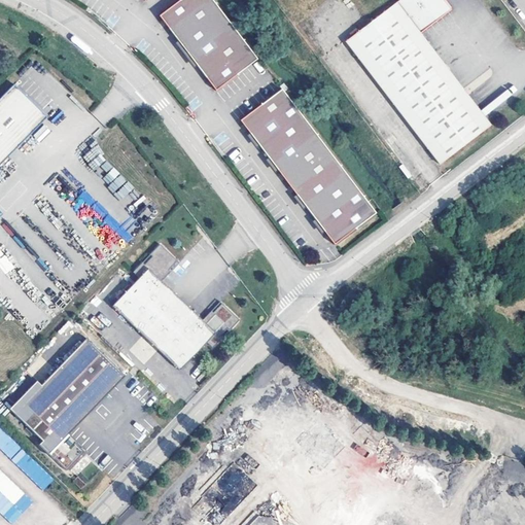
[(179,0),(159,16),(218,90),(258,58),(212,0),(179,0)]
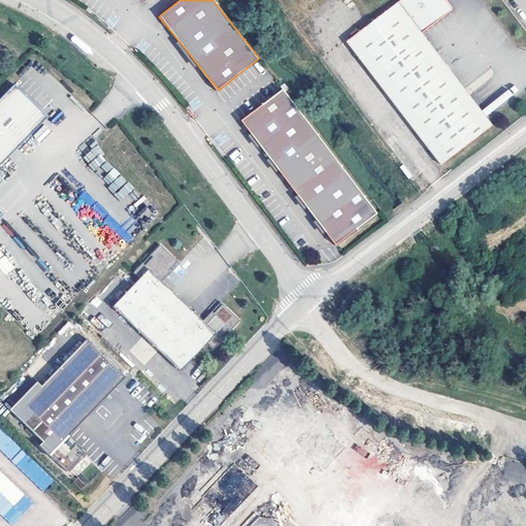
[(398,0),(346,42),(440,164),(492,125),(421,33),(451,9),(444,0),(398,0)]
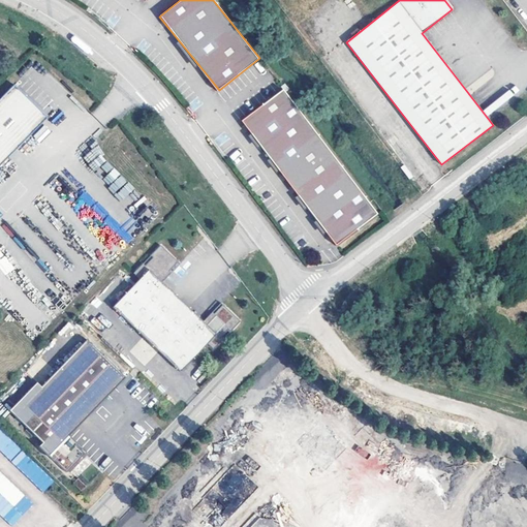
[(28,71),(28,73),(19,73),(18,90),(40,92),(41,86),(51,87),(52,72),(28,71)]
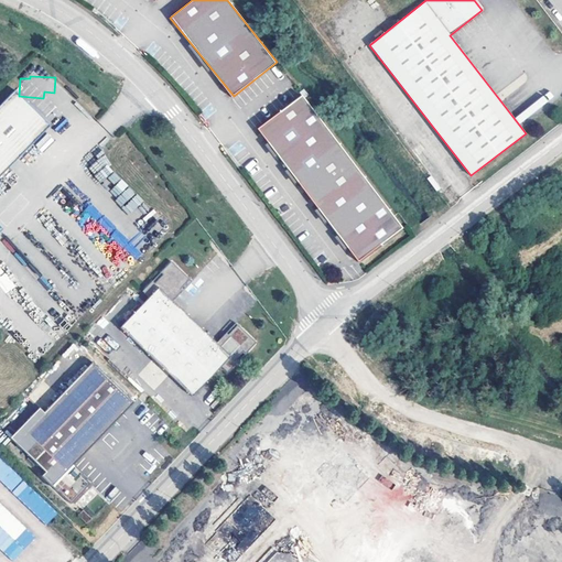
[(0,173),(39,136),(39,117),(12,90),(0,101),(0,173)]
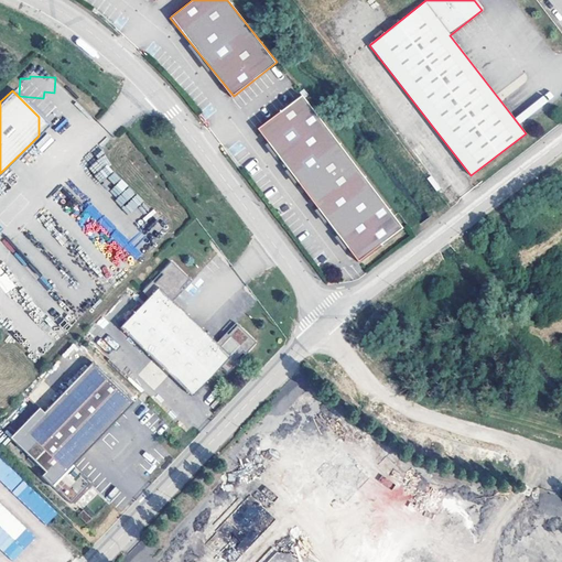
[(303,94),(259,128),(361,259),(406,224),(303,94)]
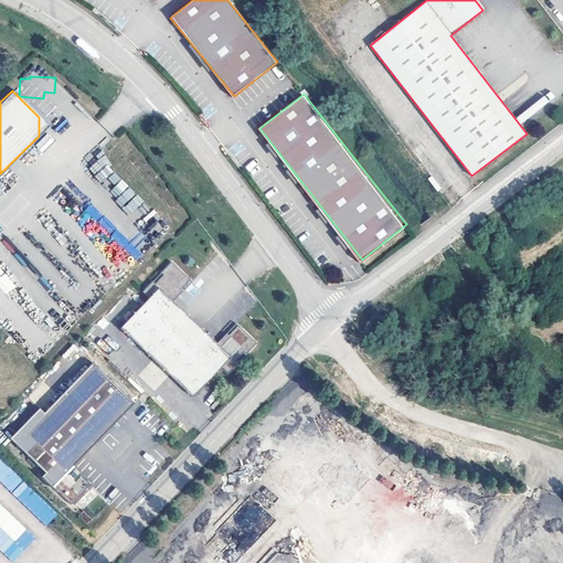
[(48,126),(39,117),(39,136),(48,126)]
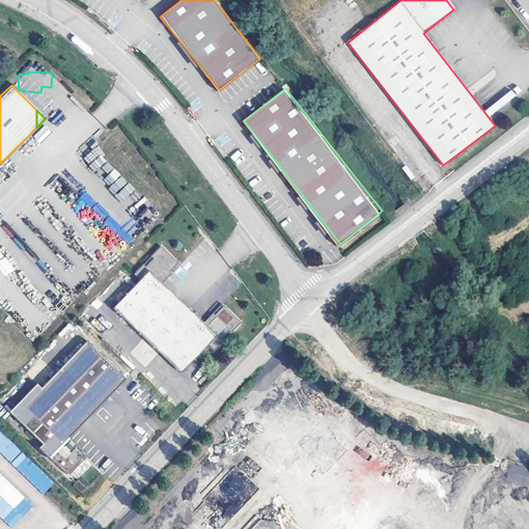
[(406,165),(402,168),(411,179),(415,177),(406,165)]
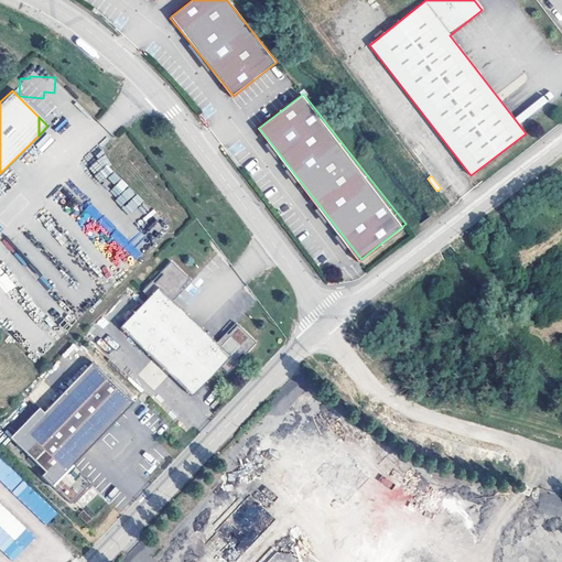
[(190,278),(171,260),(161,270),(163,273),(154,281),(152,279),(142,290),(149,295),(120,326),(193,396),(222,365),(228,371),(238,360),(236,358),(244,350),(247,353),(257,342),(238,323),(219,343),(217,342),(173,299),(171,298),(190,278)]
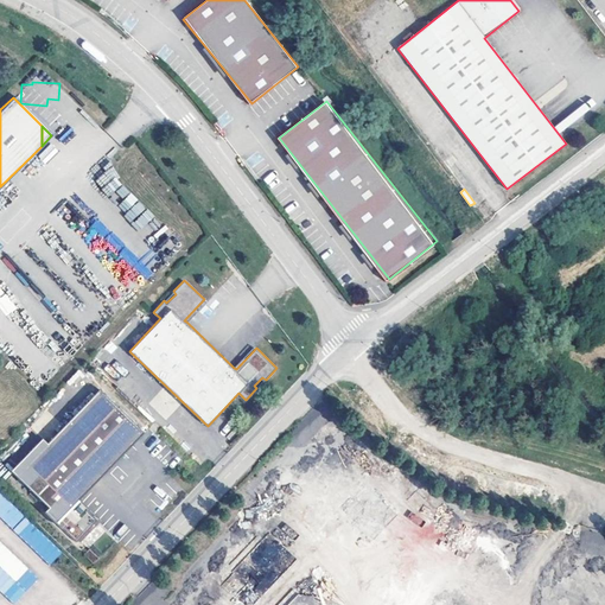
[(204,299),(184,320),(186,322),(207,300),(204,299)]
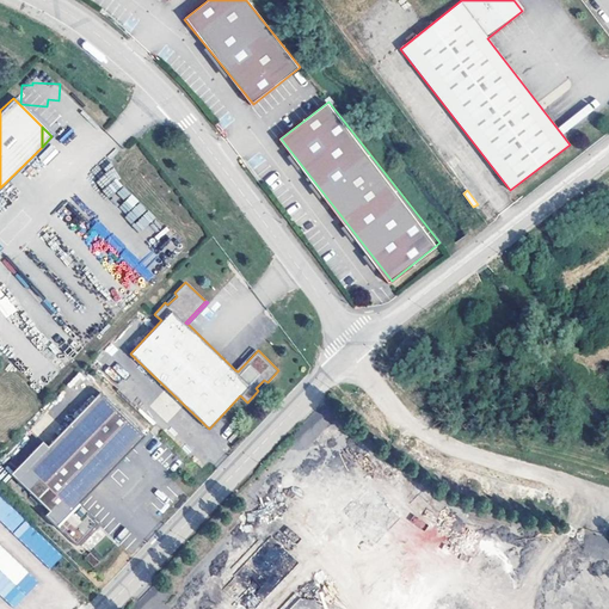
[(256,349),(235,370),(238,371),(258,350),(256,349)]
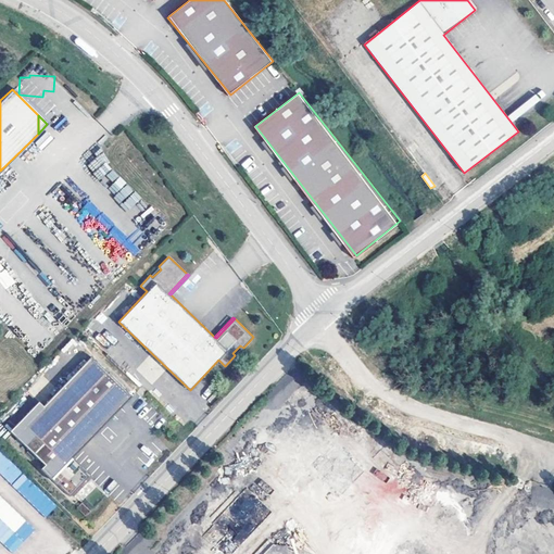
[(129,395),(89,356),(12,436),(42,465),(39,468),(67,496),(87,476),(68,458),(129,395)]
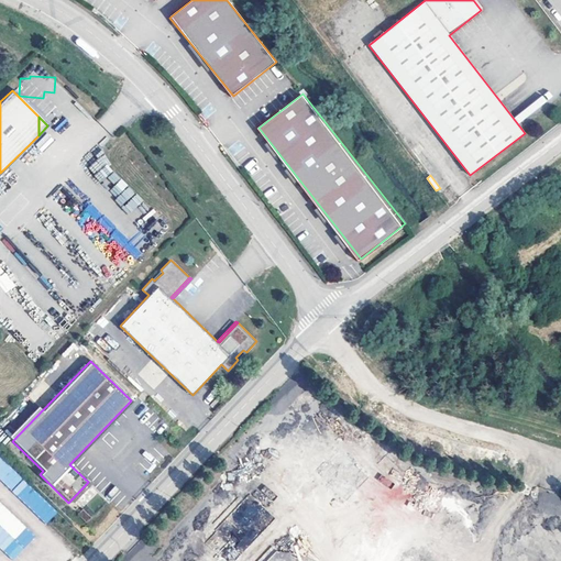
[(353,408),(349,413),(355,418),(359,413),(353,408)]
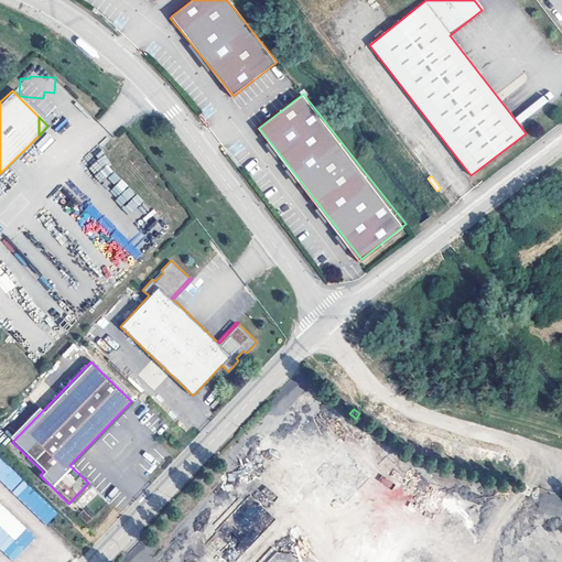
[(0,479),(44,522),(55,510),(0,456),(0,479)]
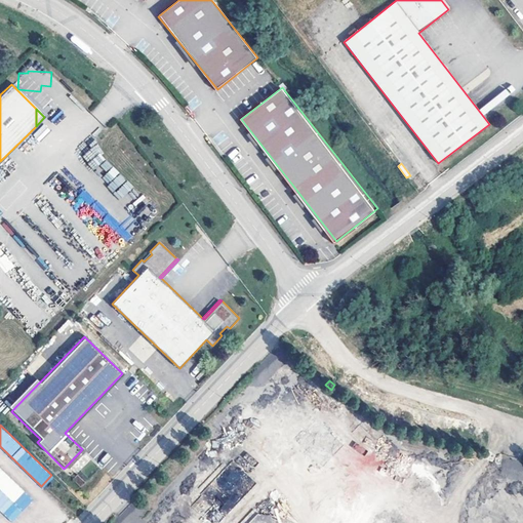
[(0,511),(9,520),(31,497),(0,468),(0,511)]
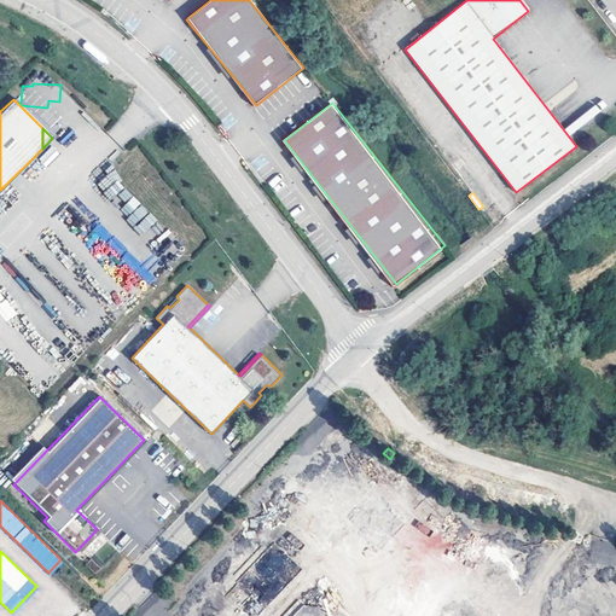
[(232,608),(240,615),(253,615),(262,606),(248,592),(232,608)]
